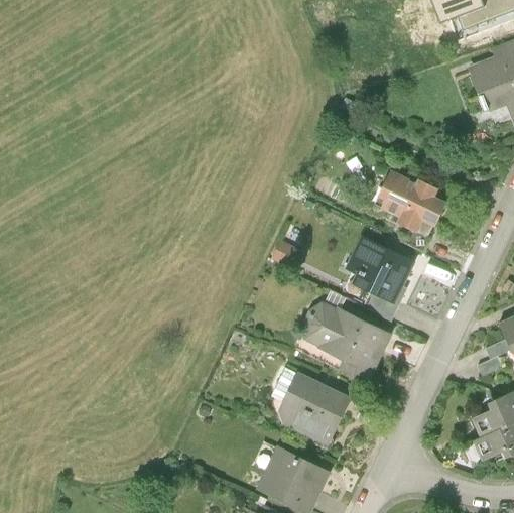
[(505,0),(438,0),(451,31),(472,23),(474,29),(511,15),(505,0)]
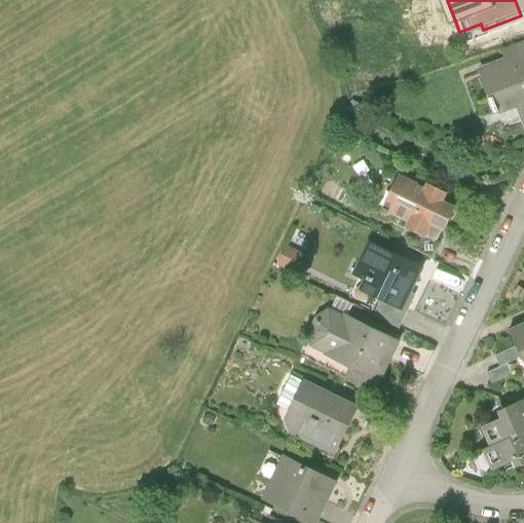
[(523,41),(499,50),(502,59),(477,67),(495,114),(517,106),(523,129),(523,41)]
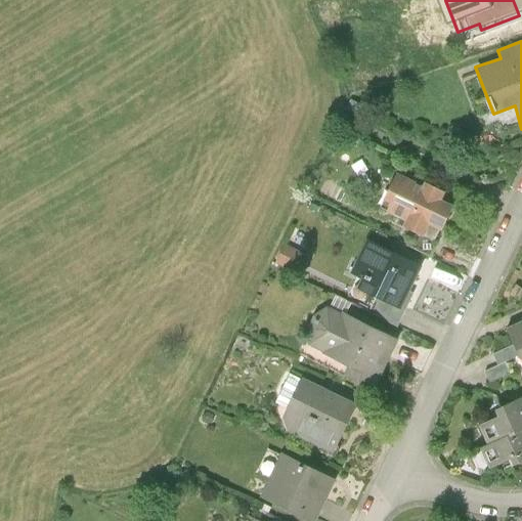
[(420,183),(395,172),(383,197),(389,200),(385,207),(404,217),(400,225),(422,235),(427,225),(440,231),(454,204),(443,199),(447,190),(423,177),(420,183)]
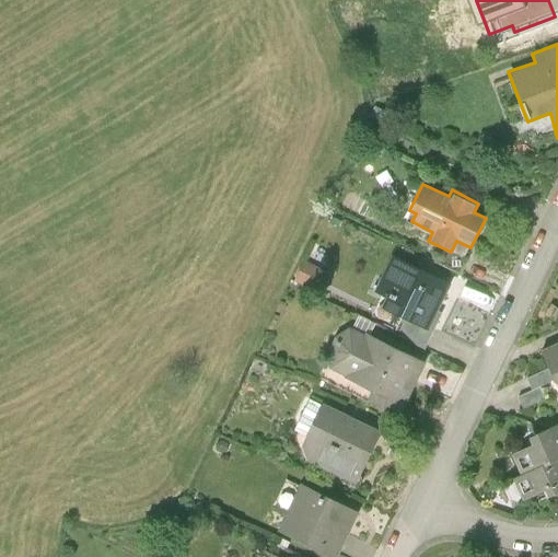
[(453,285),(390,254),(372,291),(384,297),(379,310),(430,334),(453,285)]
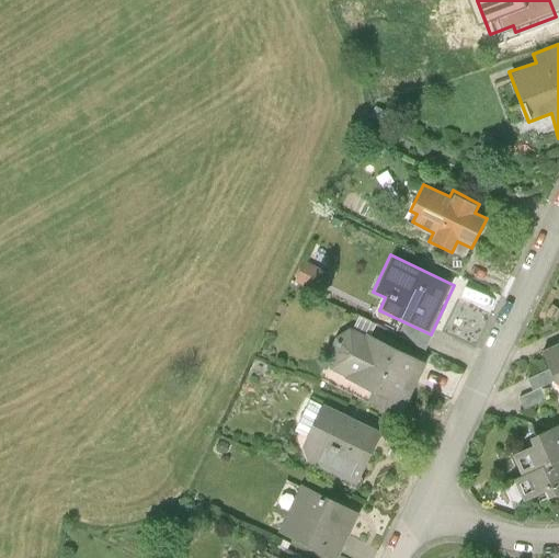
[(307,262),(298,282),(326,294),(334,274),(307,262)]
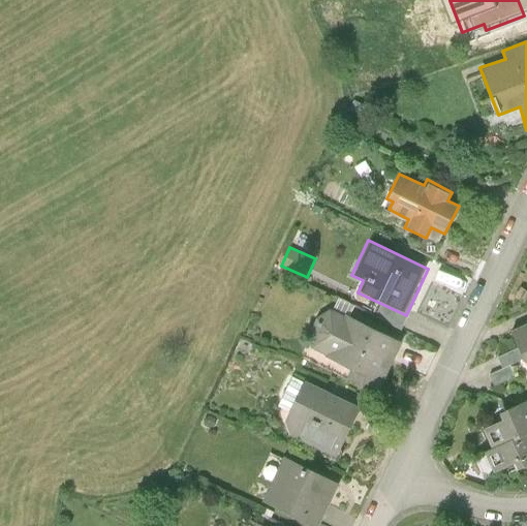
[(404,341),(328,305),(303,356),(379,392),(404,341)]
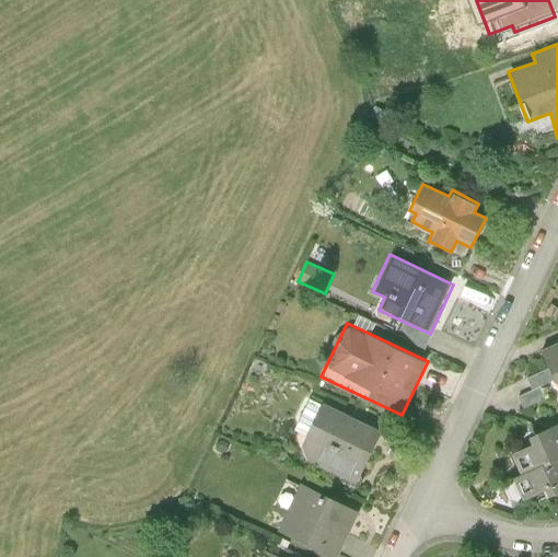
[(557,344),(542,351),(549,369),(524,380),(531,395),(557,382),(557,344)]
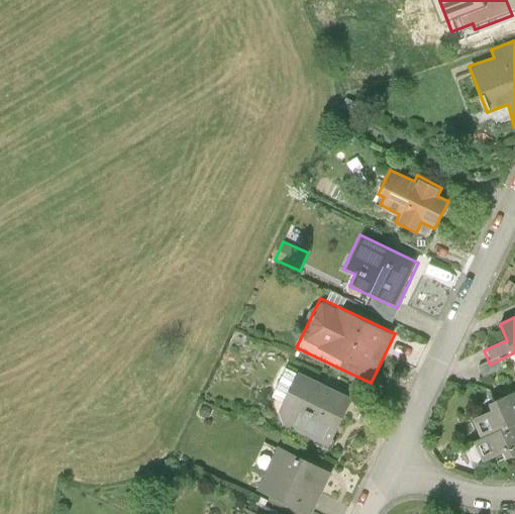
[(353,399),(297,371),(272,419),(328,447),(353,399)]
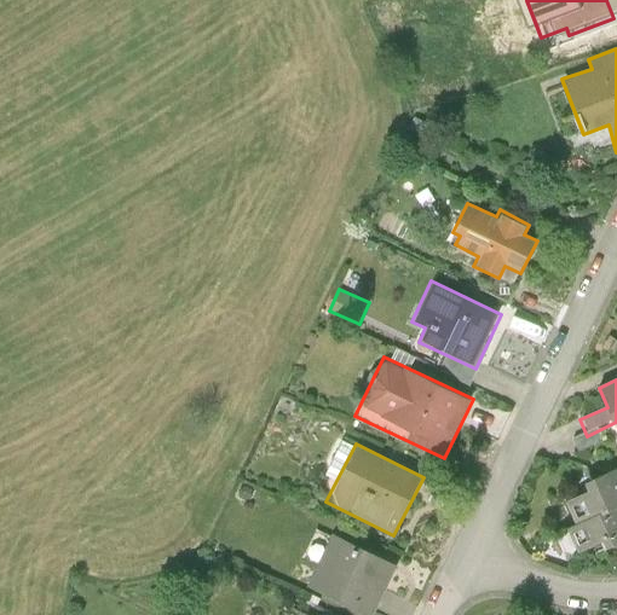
[(589,491),(565,502),(576,526),(616,506),(616,466),(586,481),(589,491)]
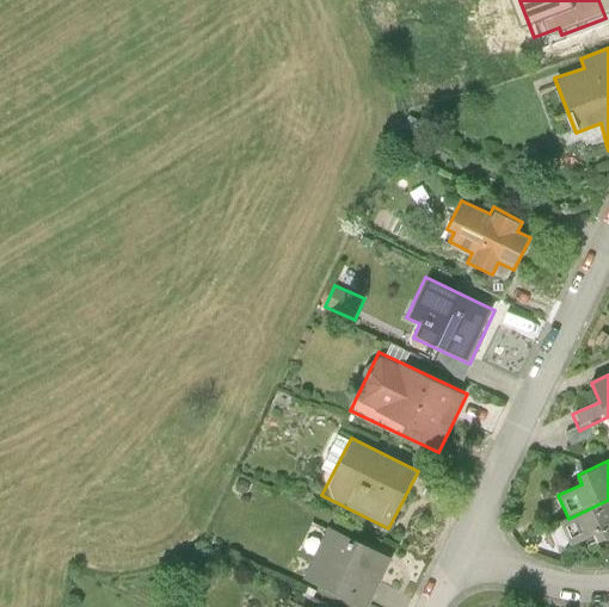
[(608,500),(568,519),(560,521),(571,544),(596,533),(600,542),(608,537),(608,500)]
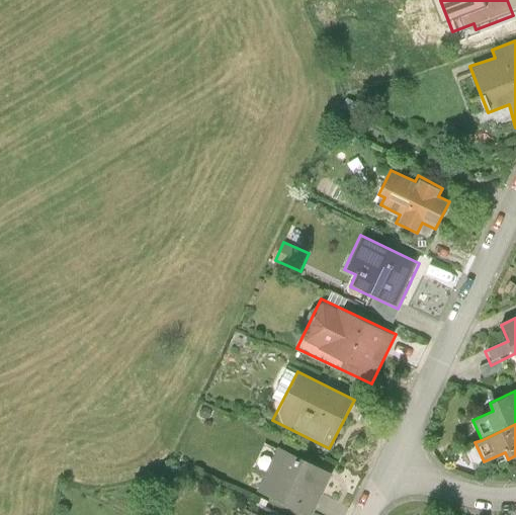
[(314,514),(333,475),(276,448),(256,493),(304,514),(314,514)]
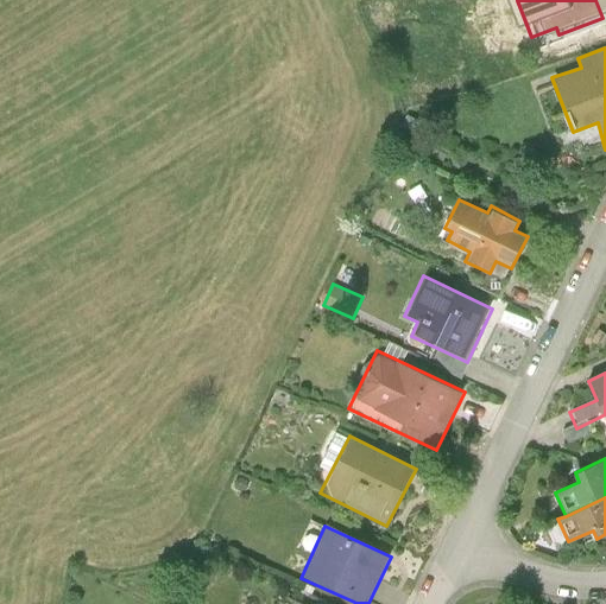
All buildings are outlined.
